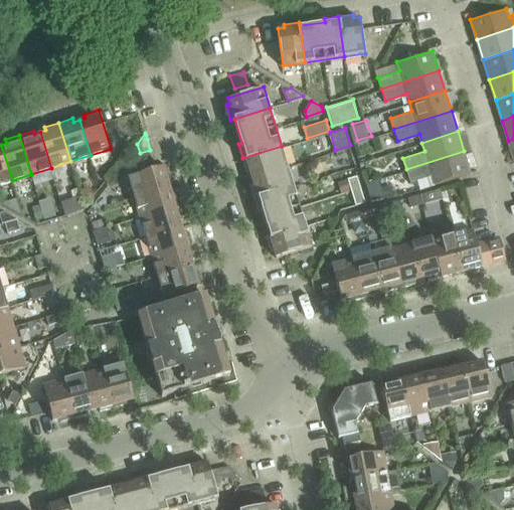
[(0,183),(12,180),(1,145),(0,144),(0,183)]
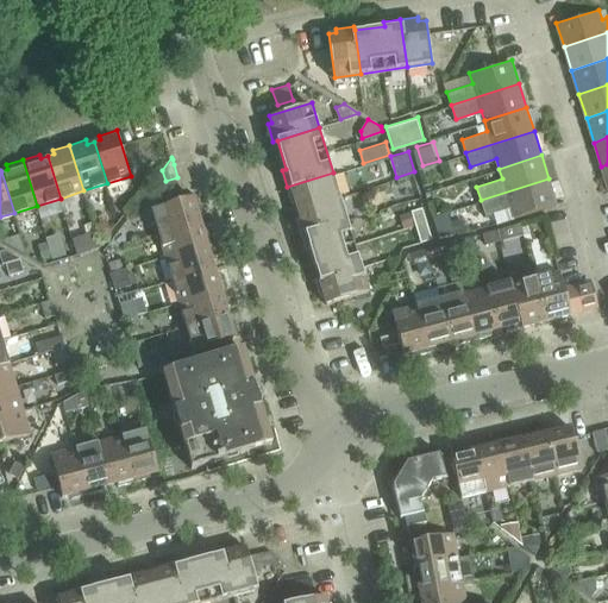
[(333,173),(287,187),(292,203),(296,202),(298,209),(340,196),(333,173)]
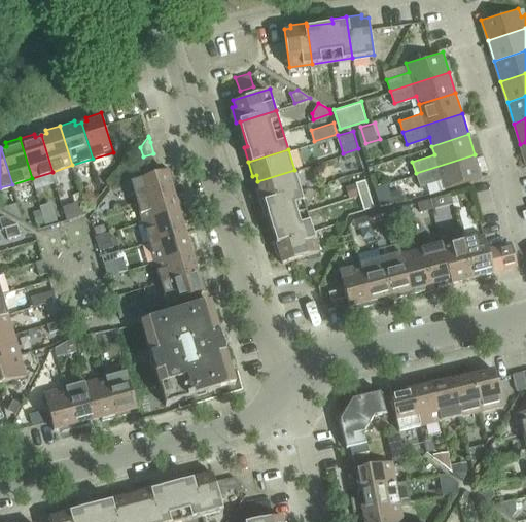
[(475,154),(416,173),(420,185),(442,178),(445,187),(482,176),(475,154)]
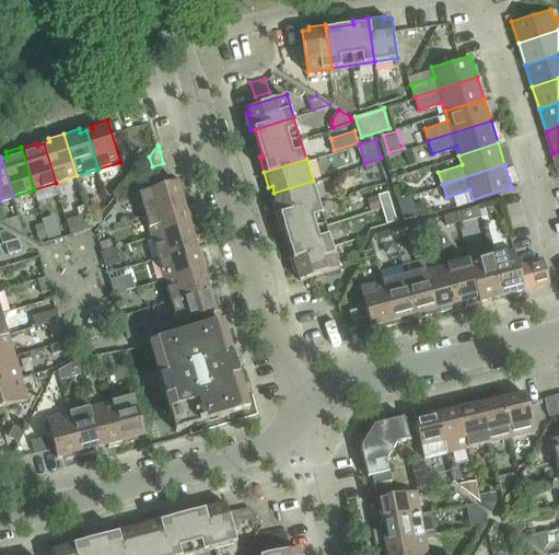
[(185,201),(183,195),(186,194),(182,178),(139,191),(146,214),(185,201)]
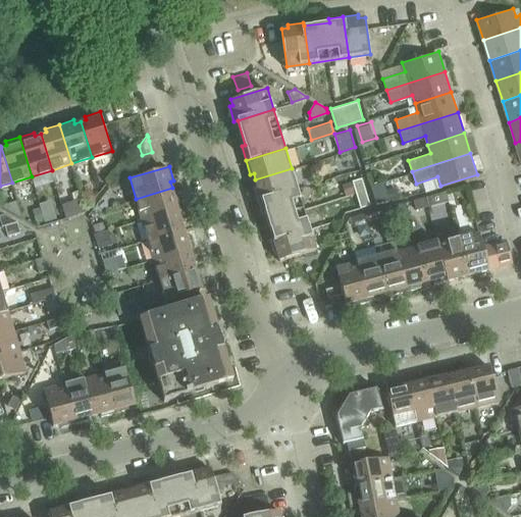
[(257,185),(254,186),(258,200),(298,188),(292,168),(255,179),(257,185)]
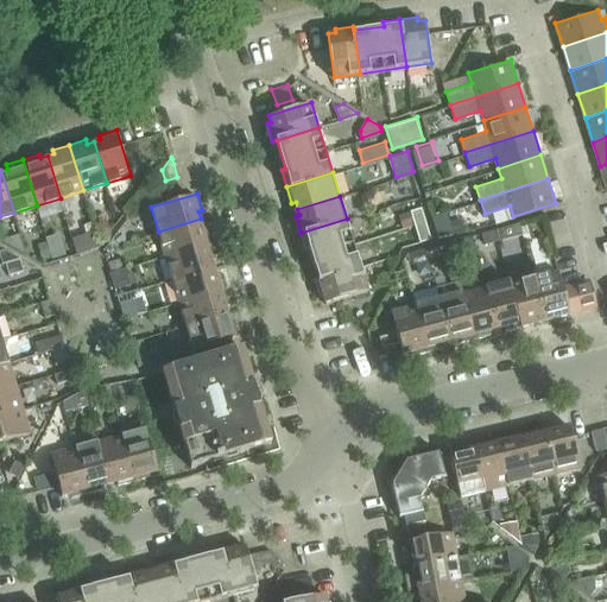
[(411,209),(416,225),(427,221),(422,206),(411,209)]
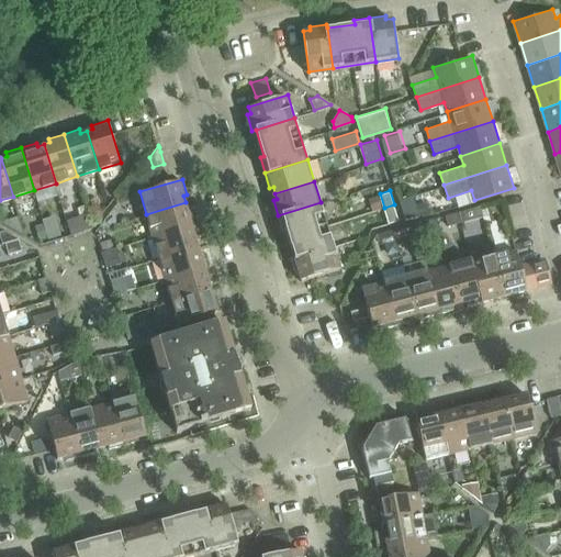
[(379,195),(371,197),(374,208),(382,205),(379,195)]
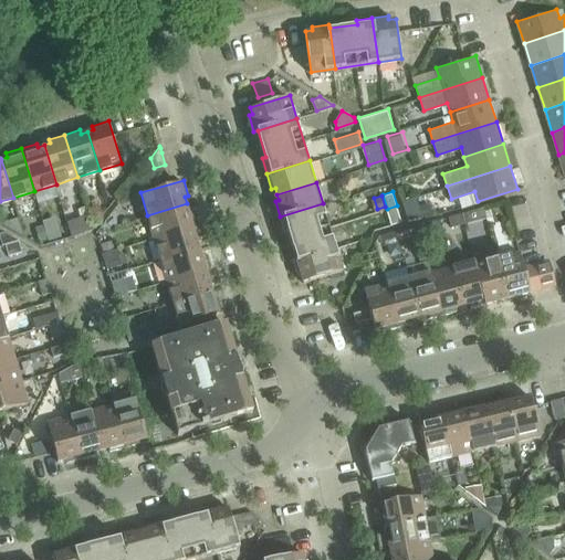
[(417,196),(403,200),(409,221),(422,217),(417,196)]
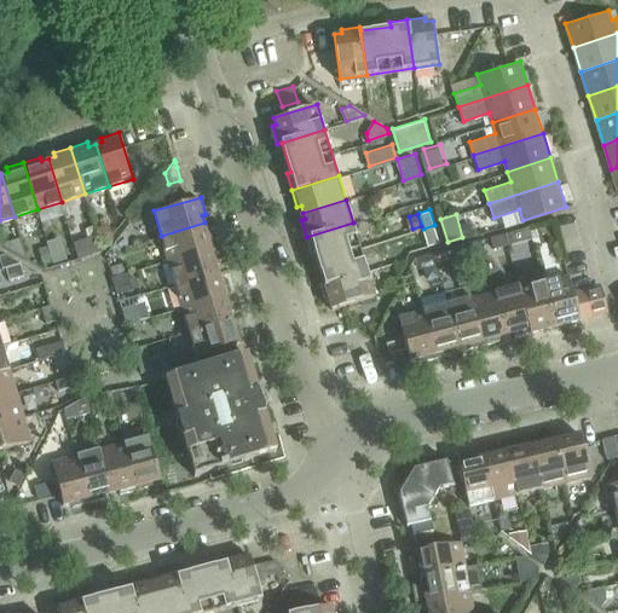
[(109,223),(97,226),(100,240),(114,236),(109,223)]
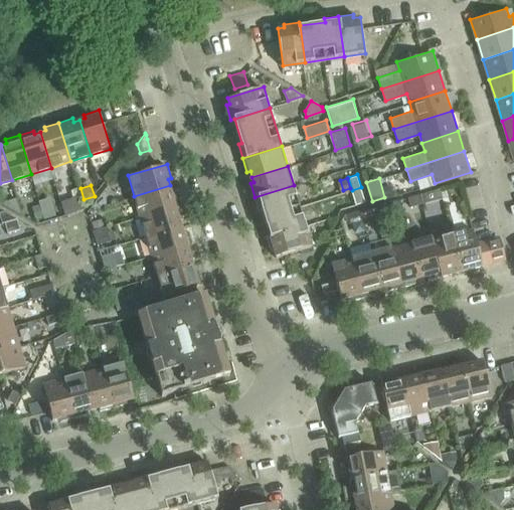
[(170,185),(134,196),(140,215),(179,203),(175,190),(171,191),(170,185)]
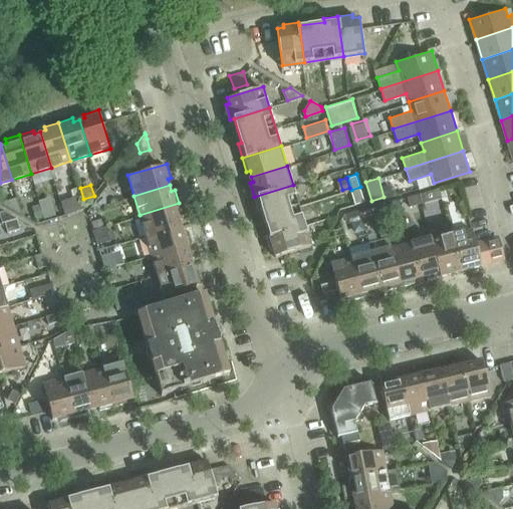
[(293,185),(254,197),(258,211),(262,210),(269,234),(304,223),(293,185)]
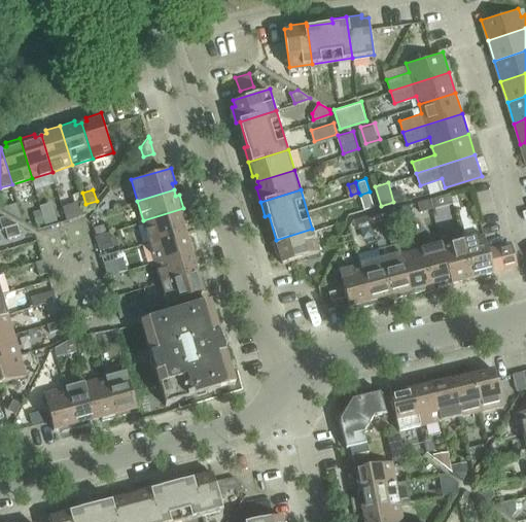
[(370,192),(360,195),(364,209),(374,206),(370,192)]
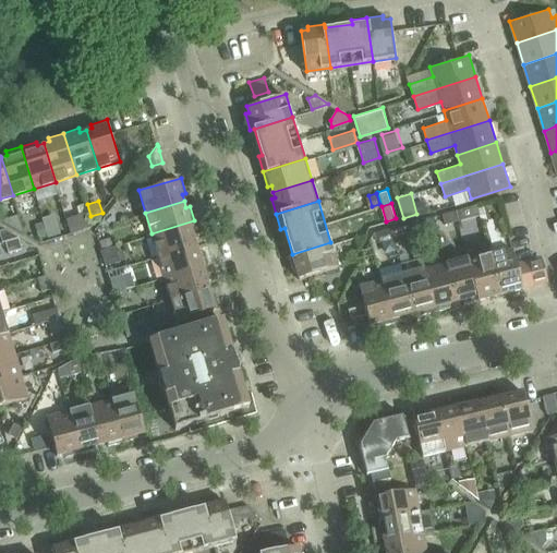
[(476,203),(455,209),(458,219),(480,213),(476,203)]
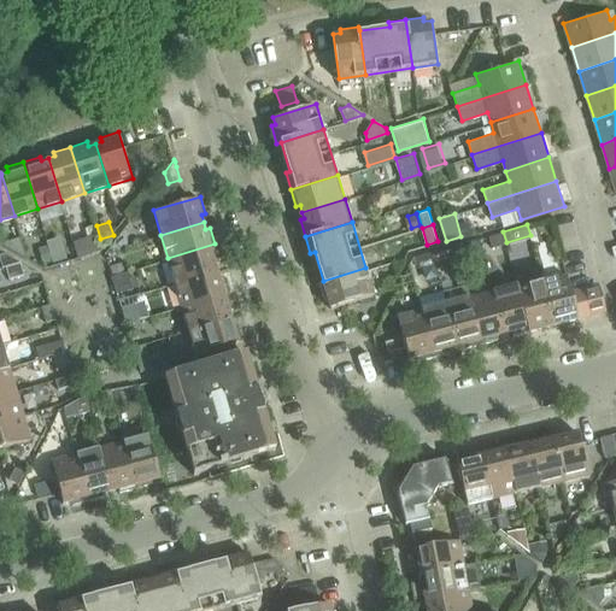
[(503,231),(490,235),(492,246),(505,242),(503,231)]
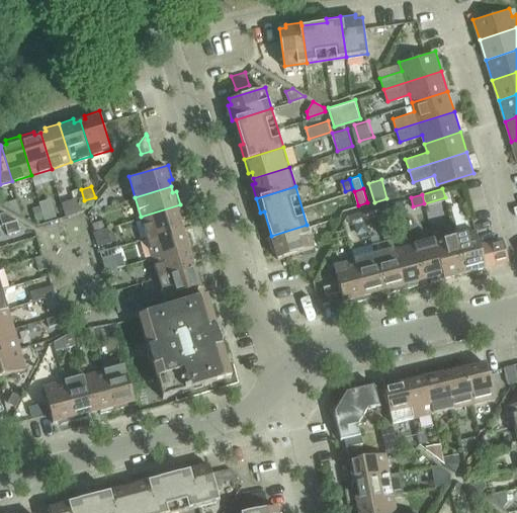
[(82,195),(72,198),(76,211),(86,208),(82,195)]
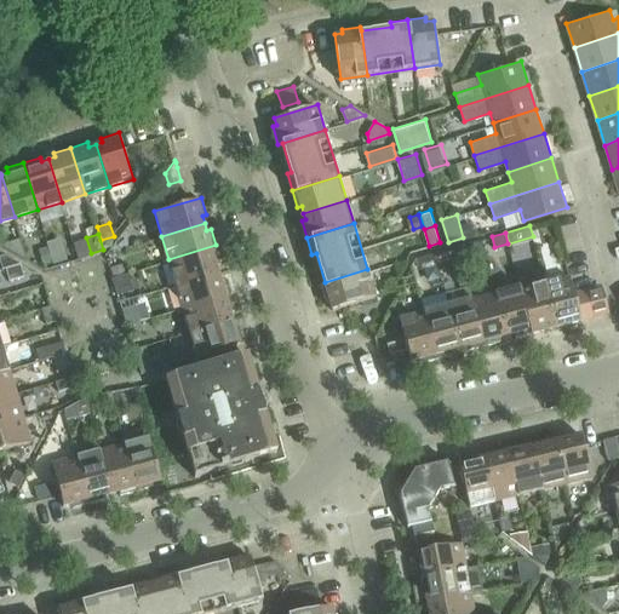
[(21,236),(1,244),(26,257),(27,254),(21,236)]
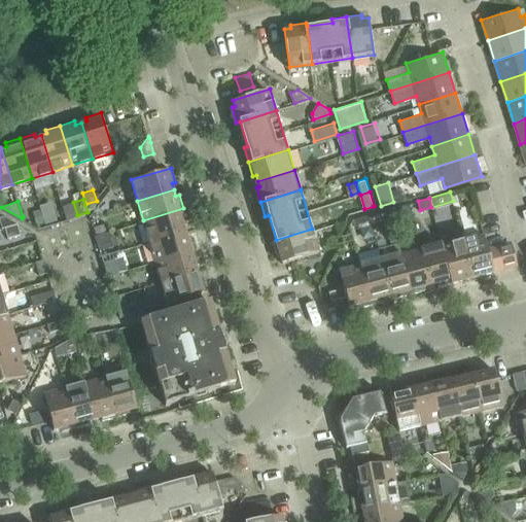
[(51,201),(40,204),(42,208),(45,220),(46,221),(58,218),(51,201)]
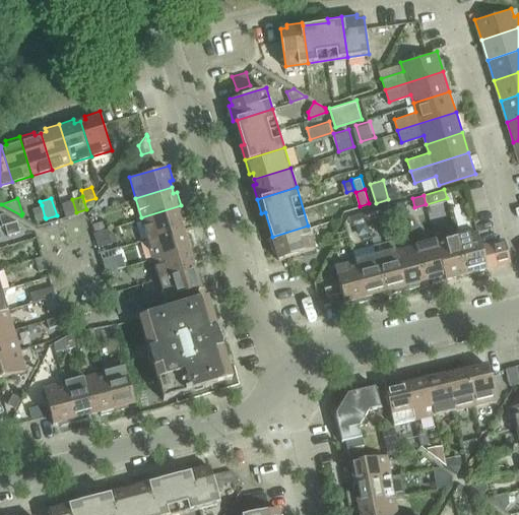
[(404,200),(391,204),(393,211),(406,208),(404,200)]
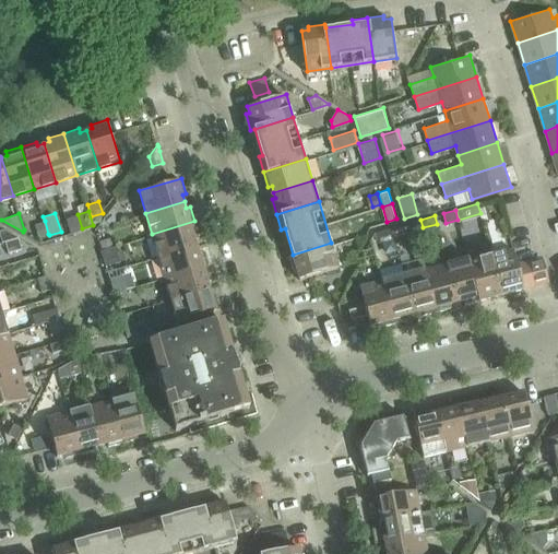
[(45,221),(36,223),(40,236),(48,234),(45,221)]
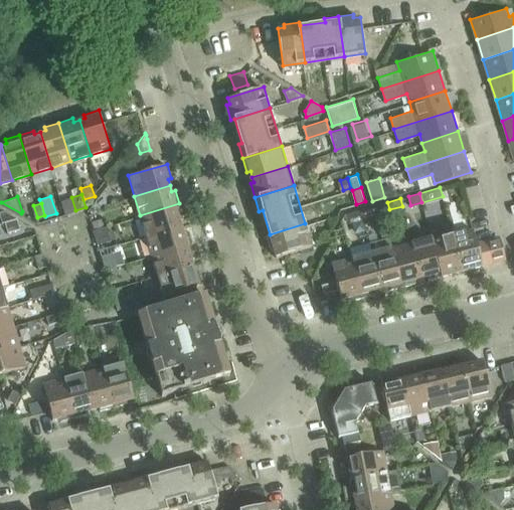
[(180,218),(183,217),(179,203),(140,215),(146,235),(181,224),(180,218)]
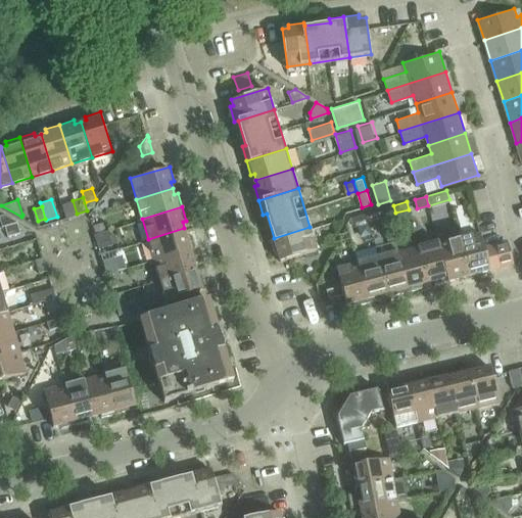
[(386,206),(367,213),(369,220),(388,215),(386,206)]
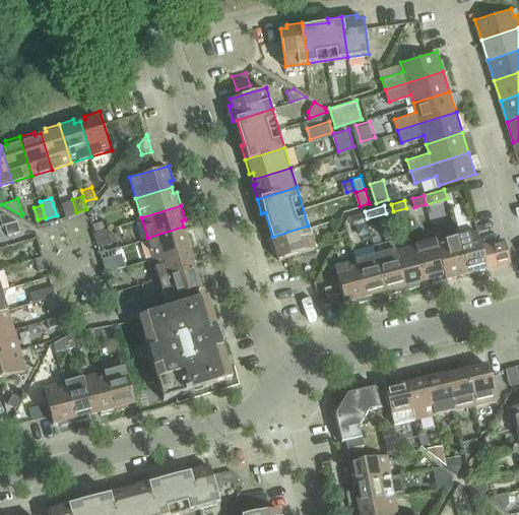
[(5,211),(0,212),(0,213),(3,223),(6,222),(17,219),(18,218),(5,211)]
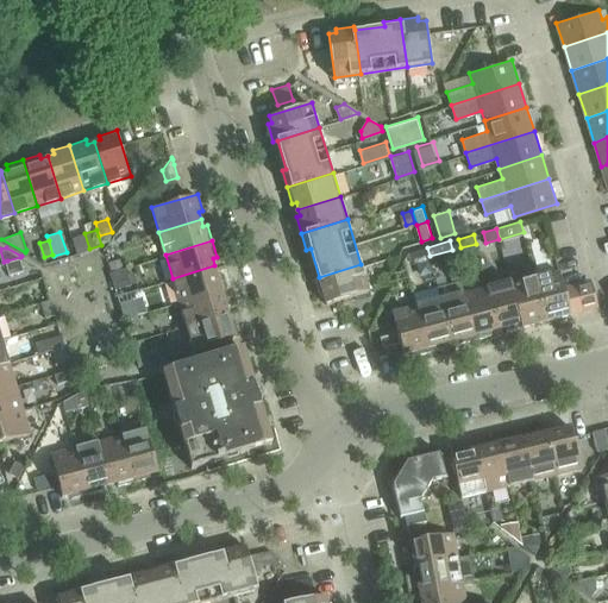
[(427,247),(412,251),(414,262),(430,257),(430,256),(427,247)]
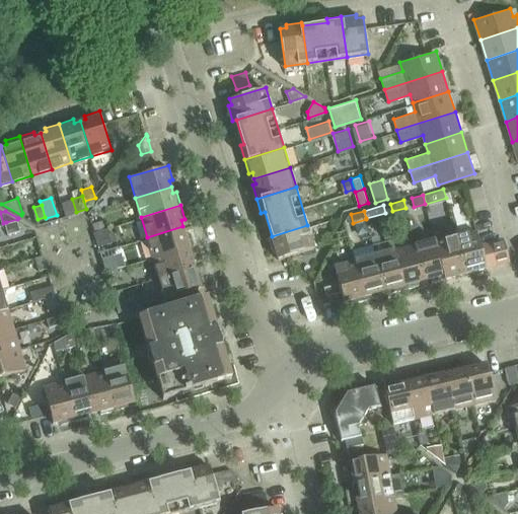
[(103,218),(93,222),(95,229),(105,226),(103,218)]
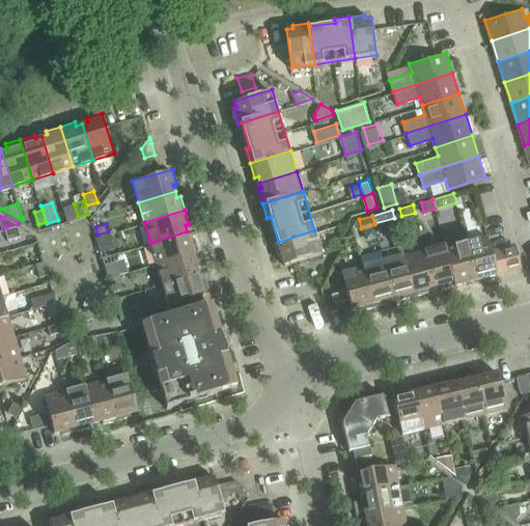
[(18,224),(6,227),(9,238),(21,234),(18,224)]
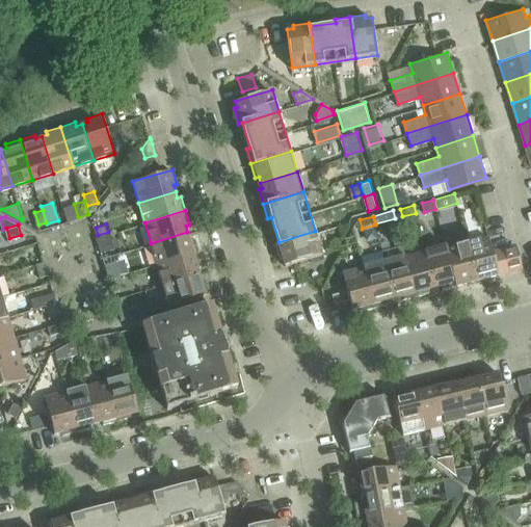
[(315,231),(279,242),(274,243),(280,259),(283,258),(285,264),(322,253),(315,231)]
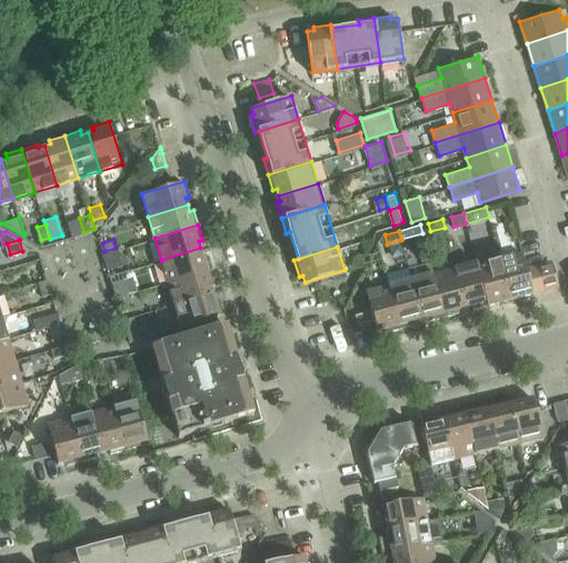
[(200,248),(161,260),(168,281),(211,269),(206,253),(202,254),(200,248)]
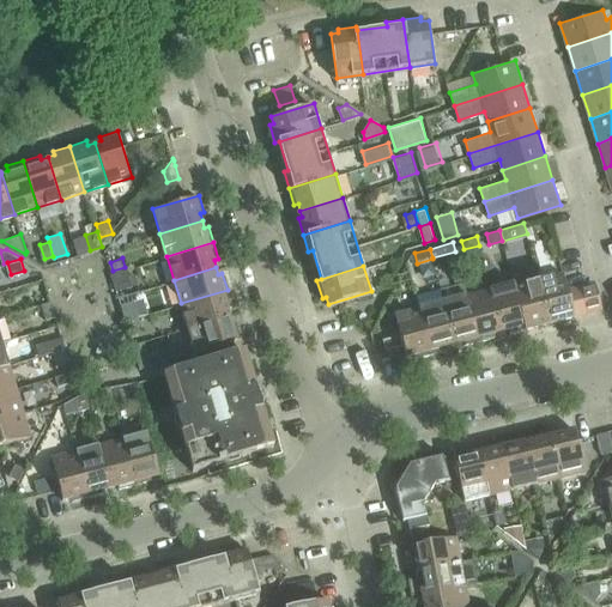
[(127,268),(111,273),(116,290),(132,285),(127,268)]
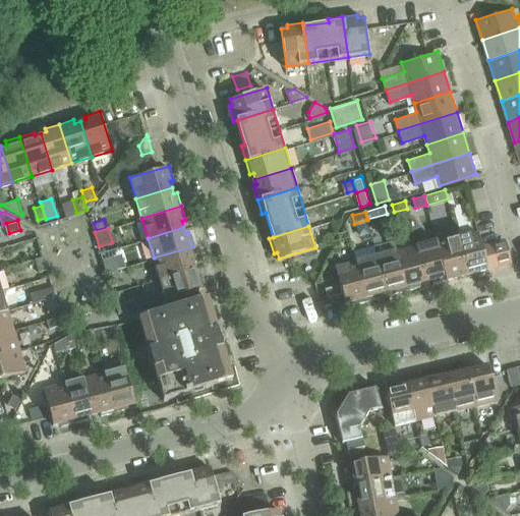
[(488,267),(481,243),(478,231),(458,236),(467,273),(488,267)]
